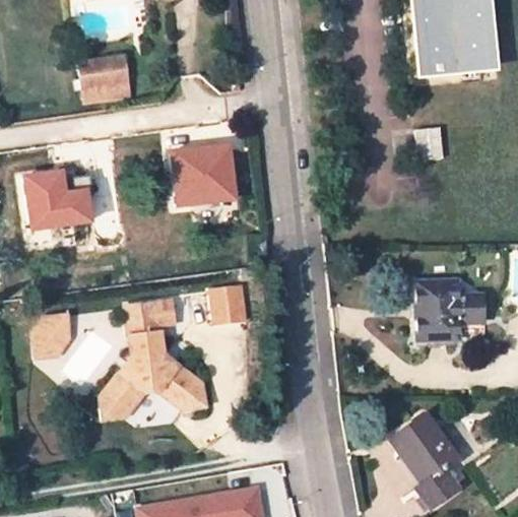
[(412,0),(421,79),(500,71),(493,0),(412,0)]
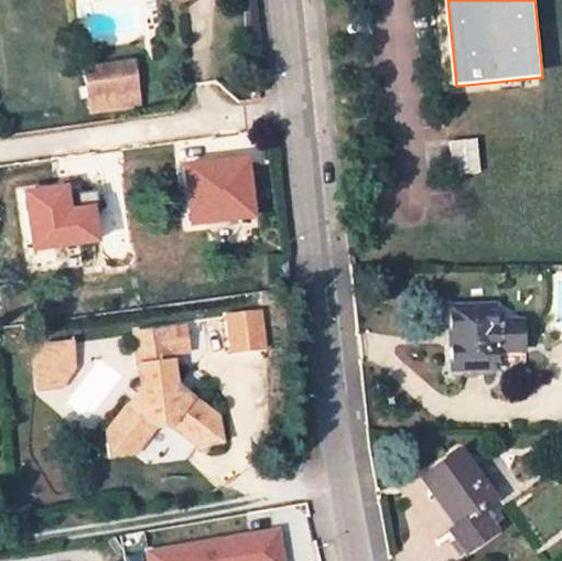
[(87,66),(90,96),(141,89),(137,60),(87,66)]
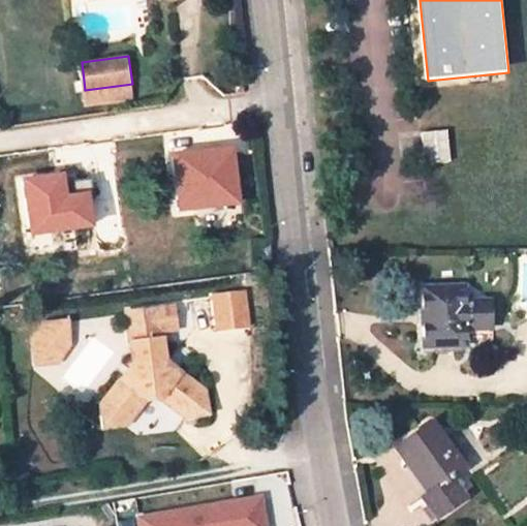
[(174,149),(177,211),(242,207),(238,146),(174,149)]
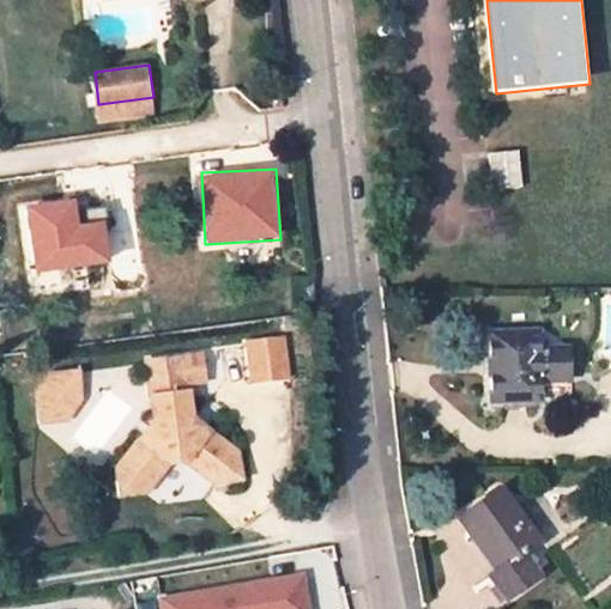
[(106,219),(82,224),(77,196),(26,205),(38,274),(113,262),(106,219)]
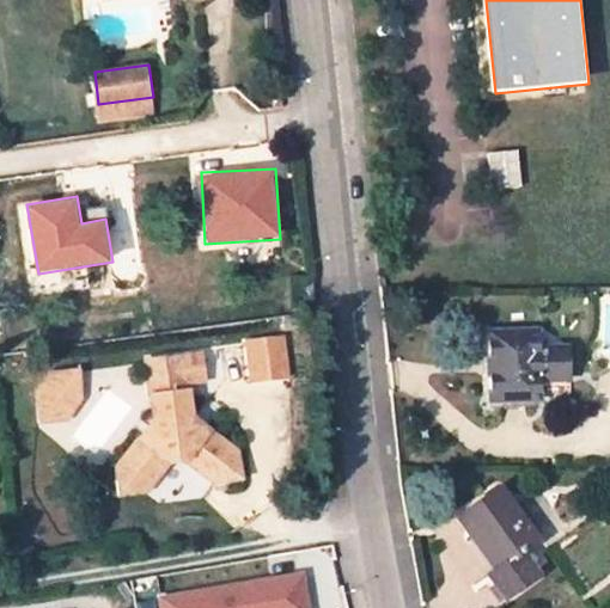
[(315,300),(313,281),(300,282),(302,300),(315,300)]
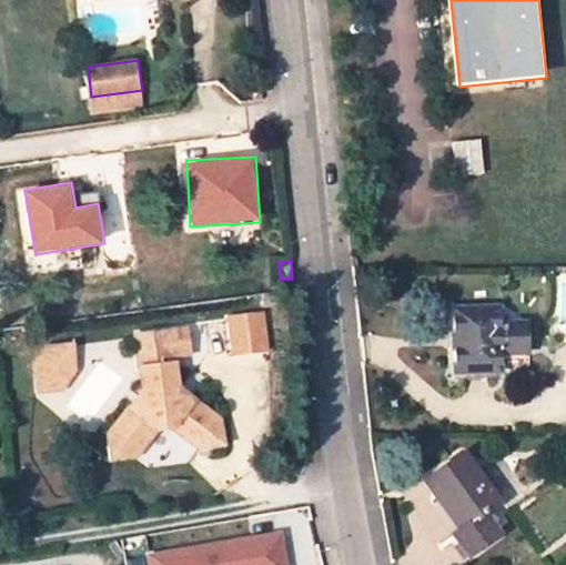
[(453,309),(455,370),(498,369),(497,351),(524,350),(523,323),(496,323),(496,309),(453,309)]
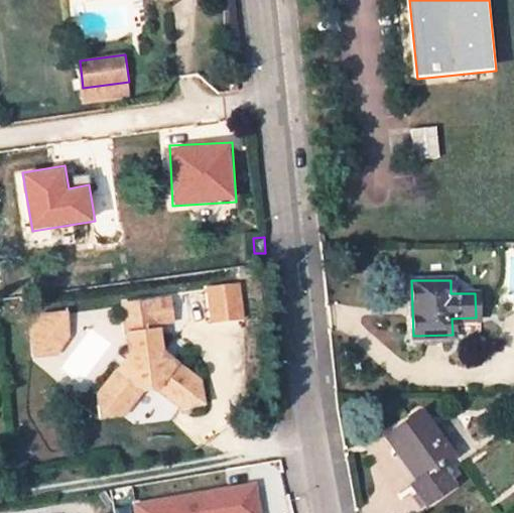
[(207,285),(211,321),(247,316),(242,281),(207,285)]
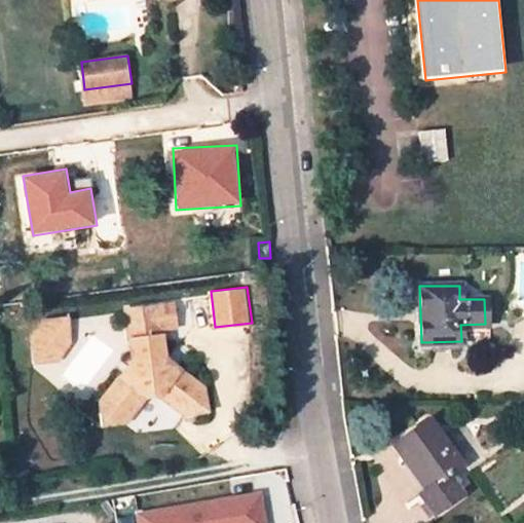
[(134,360),(102,401),(105,422),(125,419),(145,396),(162,393),(188,411),(207,386),(164,356),(157,305),(126,309),(134,360)]
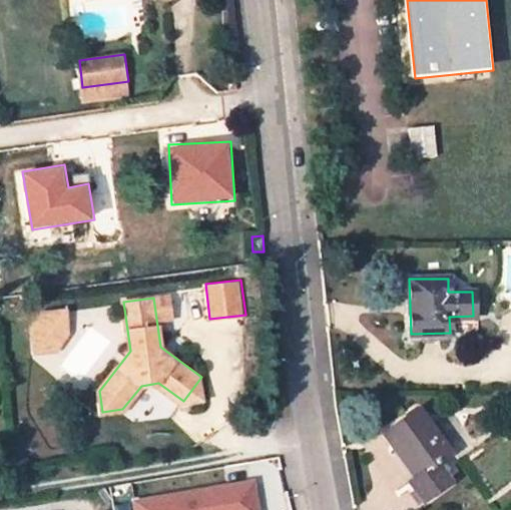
[(69,312),(47,315),(35,330),(39,350),(60,346),(71,331),(69,312)]
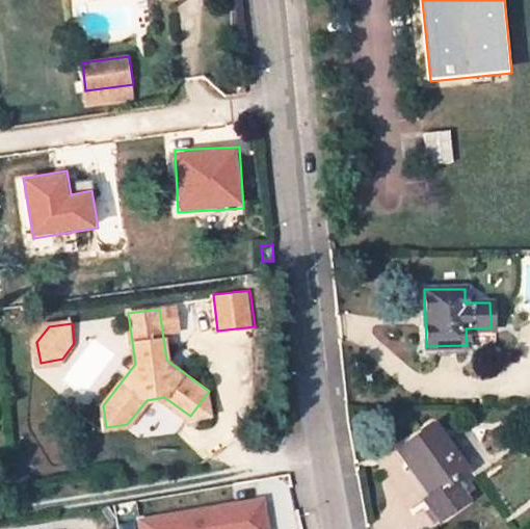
[(439,520),(466,501),(451,479),(465,470),(462,467),(444,441),(432,424),(398,449),(419,478),(421,477),(431,494),(424,499),(439,520)]
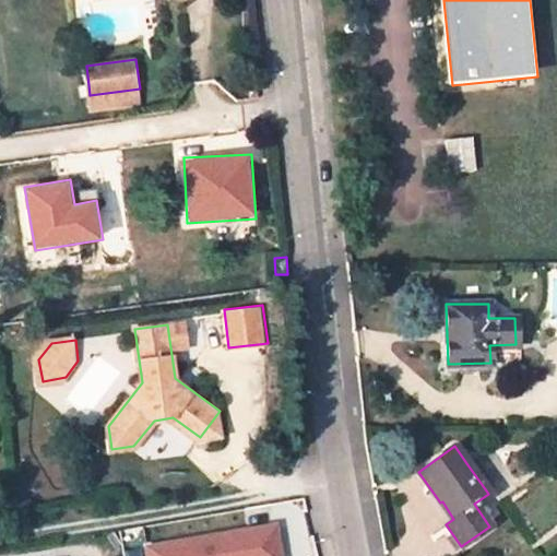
[(466,463),(486,491),(494,485),(475,458),(466,463)]
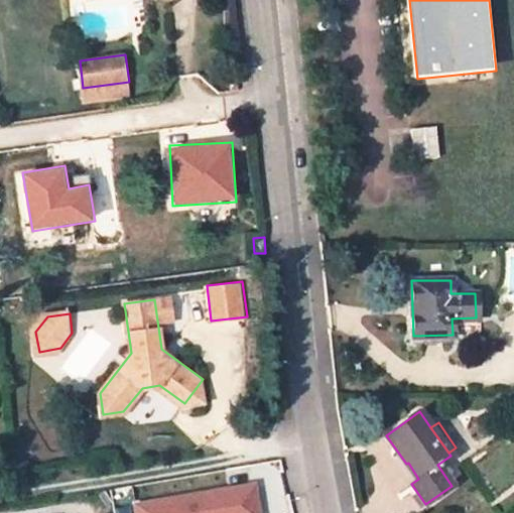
[(263,512),(258,479),(134,501),(136,512),(263,512)]
